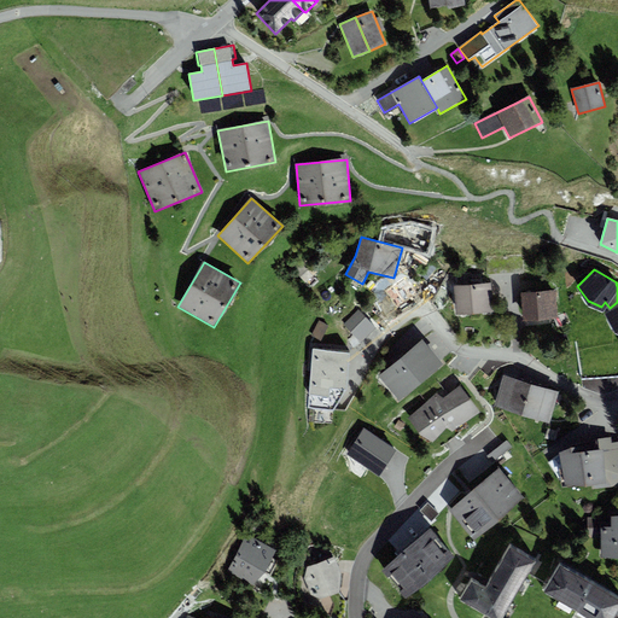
[(491,283),(453,287),(456,315),(494,312),(491,283)]
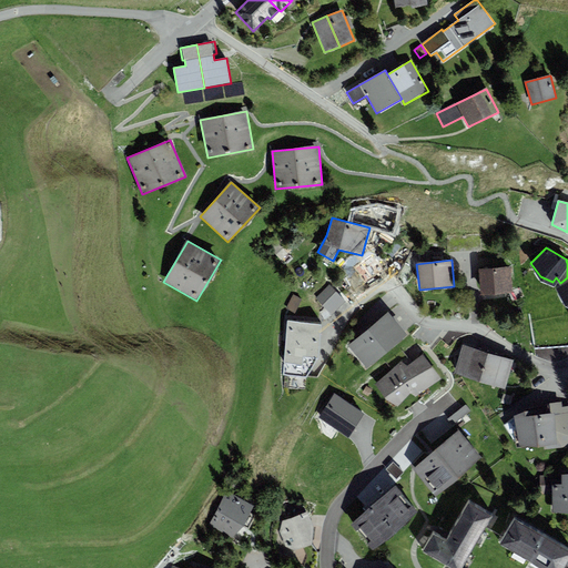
[(510,266),(478,270),(480,294),(513,292),(510,266)]
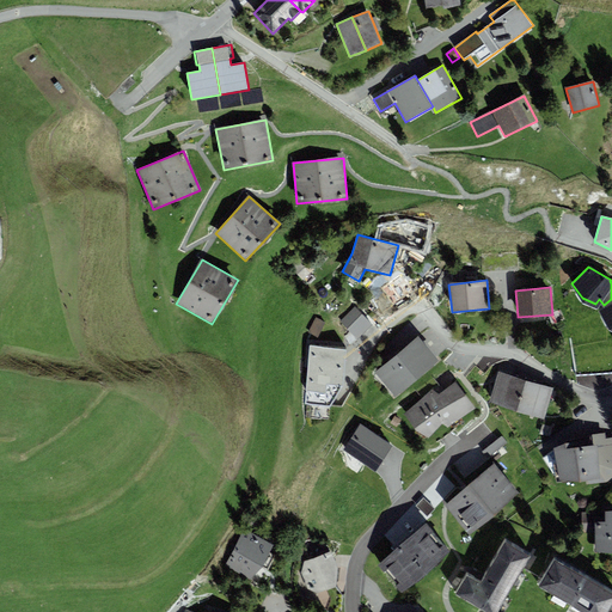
[(611,299),(604,305),(599,307),(610,324),(611,325),(611,299)]
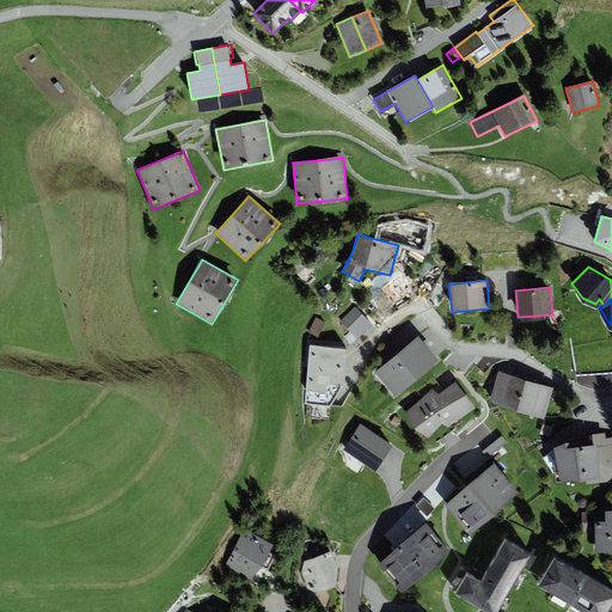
[(373,325),(356,307),(340,322),(356,340),(373,325)]
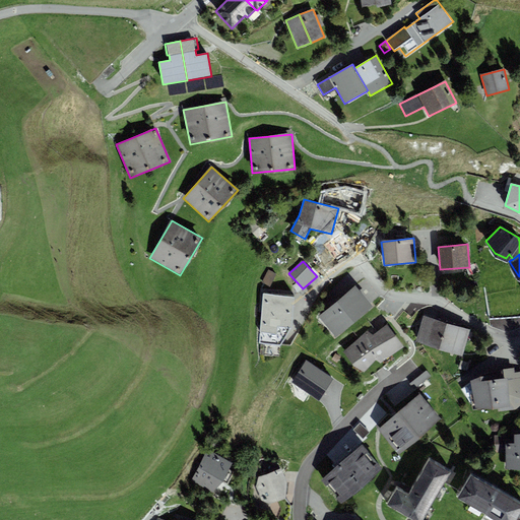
[(354,286),(319,317),(336,338),(373,307),(354,286)]
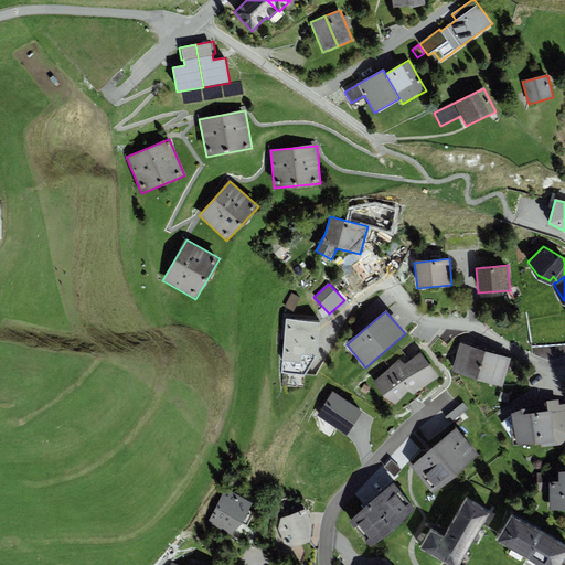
[(319,322),(287,319),(281,373),(305,375),(316,358),(319,322)]
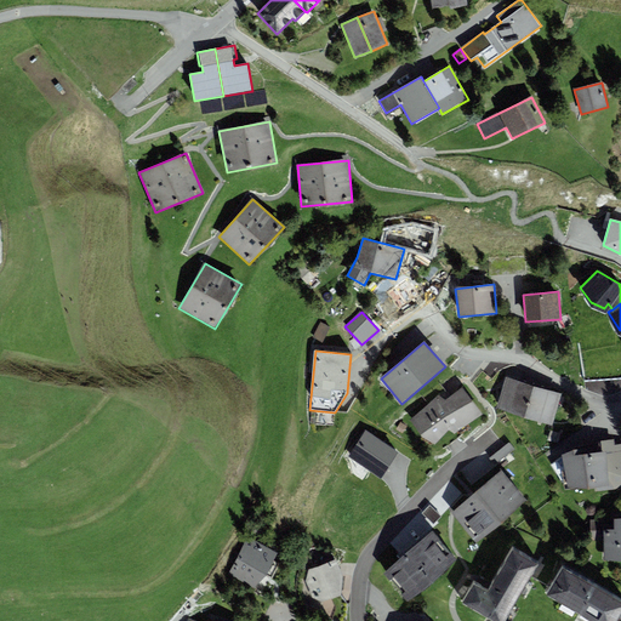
[(534,386),(506,377),(496,408),(524,416),(534,386)]
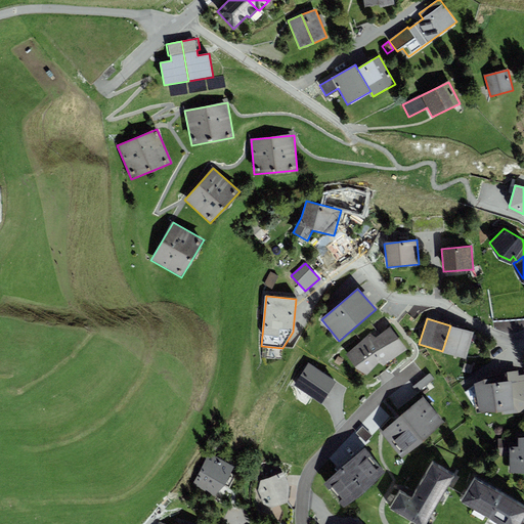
[(474,333),(450,325),(442,351),(466,358),(474,333)]
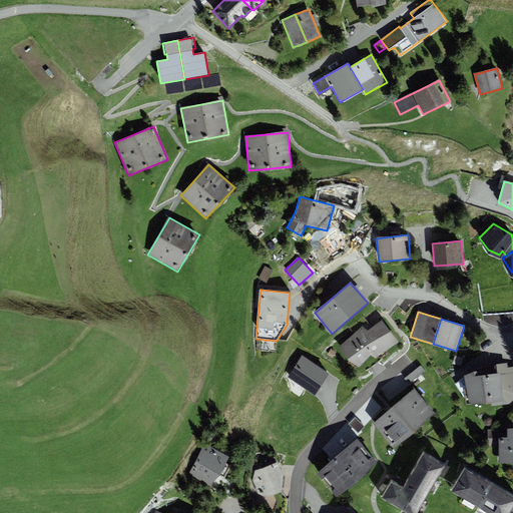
[(381,320),(368,332),(363,326),(340,347),(358,367),(372,354),(377,359),(399,340),(381,320)]
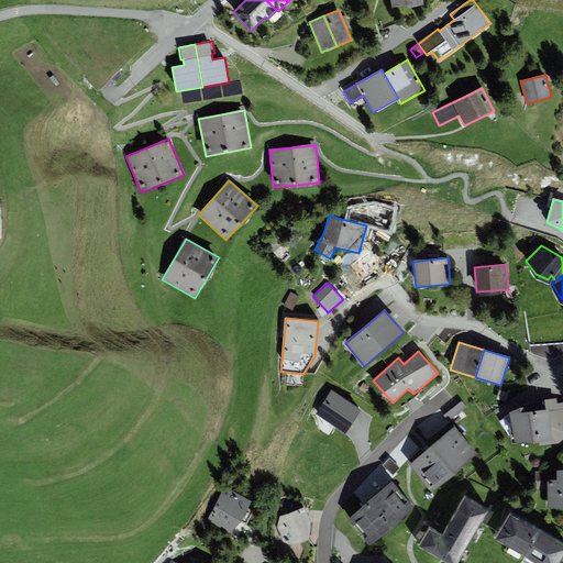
[(362,409),(331,389),(315,415),(344,434),(362,409)]
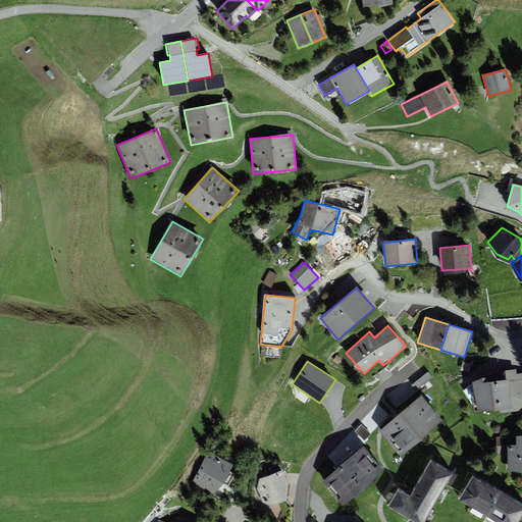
[(481,378),(472,382),(463,390),(476,412),(500,411),(501,414),(518,411),(521,407),(521,373),(517,374),(517,370),(506,371),(505,375),(481,378)]
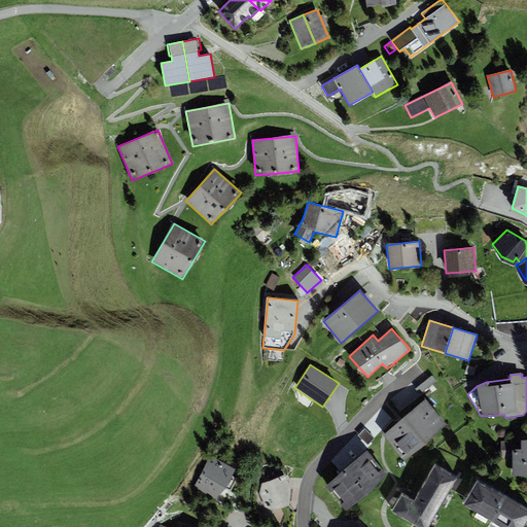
[(426,445),(446,424),(425,400),(384,435),(403,460),(426,445)]
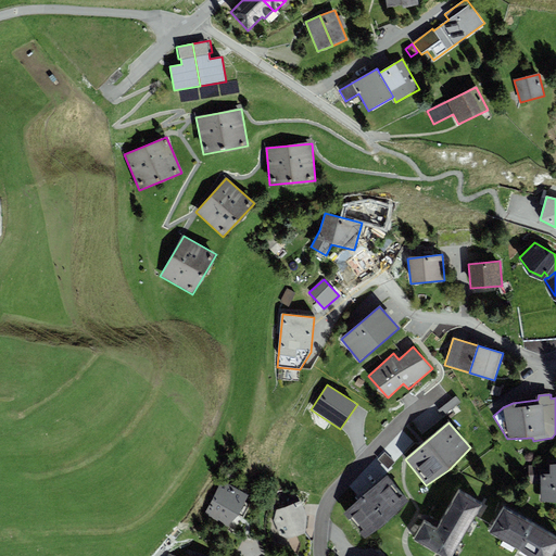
[(391,466),(396,459),(386,451),(380,457),(391,466)]
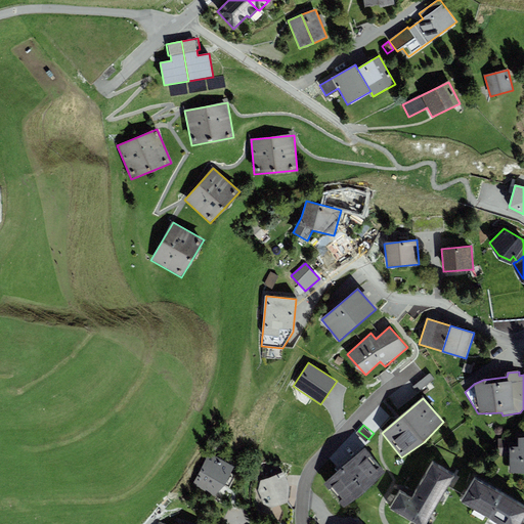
[(510,438),(498,439),(498,456),(509,456),(510,473),(523,472),(523,438),(518,438),(518,447),(510,447),(510,438)]
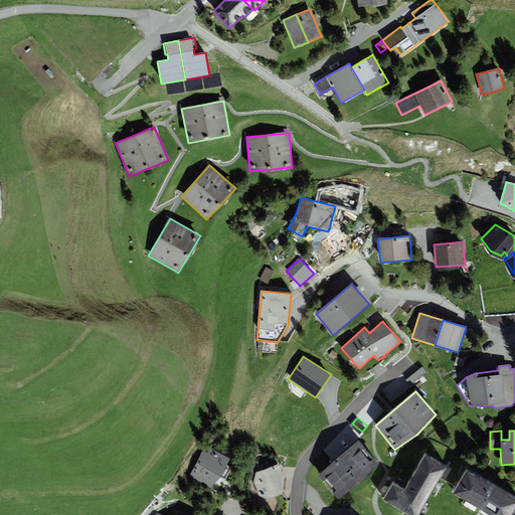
[(318,476),(337,498),(359,484),(378,465),(359,442),(318,476)]
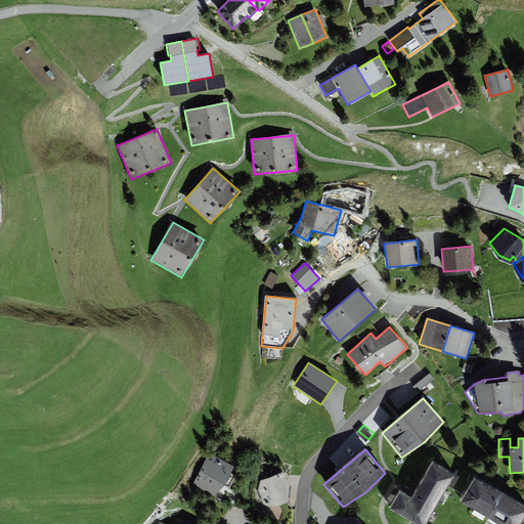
[(223,485),(233,467),(209,454),(192,484),(215,495),(223,485)]
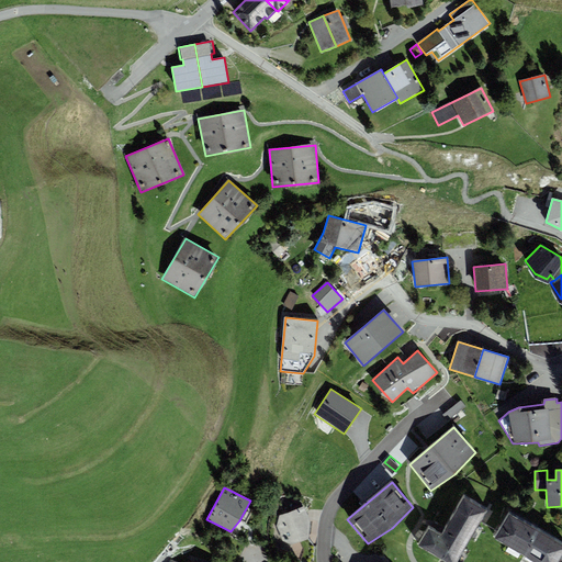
[(442,534),(429,527),(419,543),(450,561),(457,561),(487,509),(464,496),(442,534)]
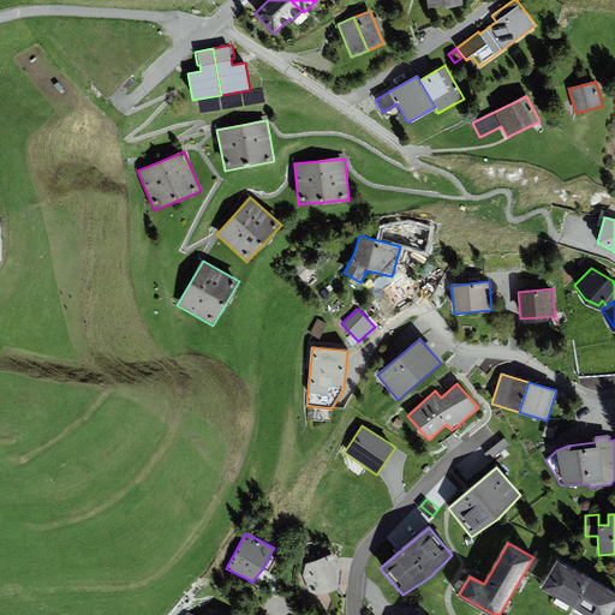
[(339,572),(333,555),(305,565),(304,575),(310,592),(318,597),(339,590),(339,572)]
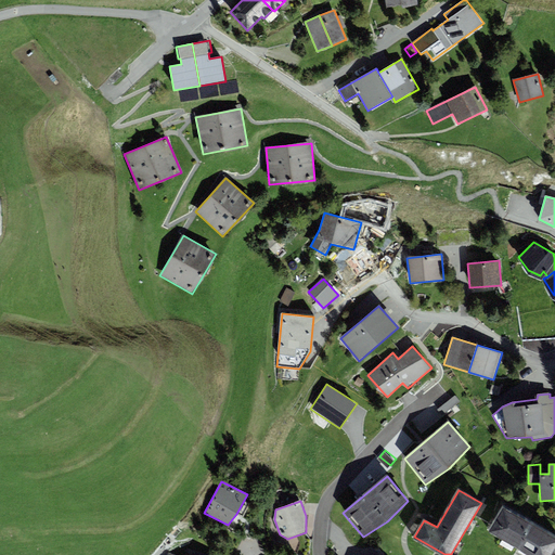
[(517,546),(531,521),(503,505),(488,530),(517,546)]
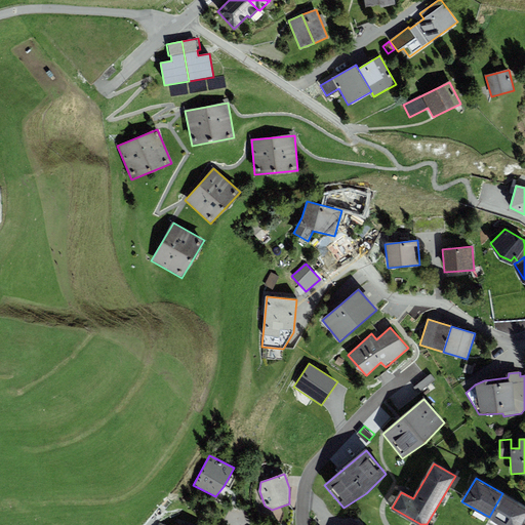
[(501,524),(519,524),(524,516),(524,506),(502,493),(489,517),(501,524)]
